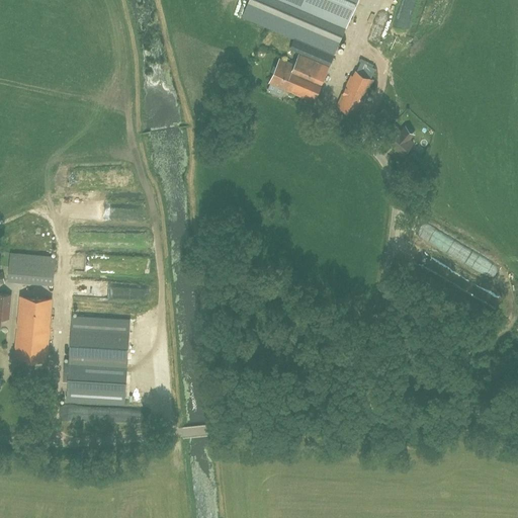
[(314,101),(350,15),(356,0),(248,0),(242,16),(294,38),(289,49),(299,53),(294,64),(279,58),(269,82),(314,101)]
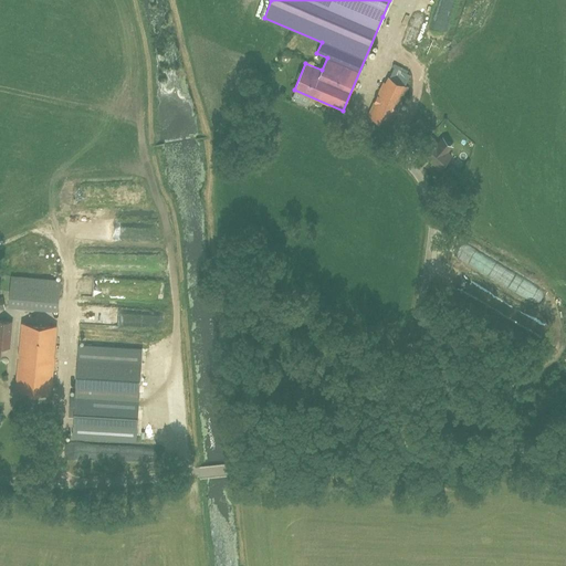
[(410,74),(394,67),(389,76),(388,76),(386,82),(384,82),(368,115),(390,125),(408,86),(406,85),(410,74)]
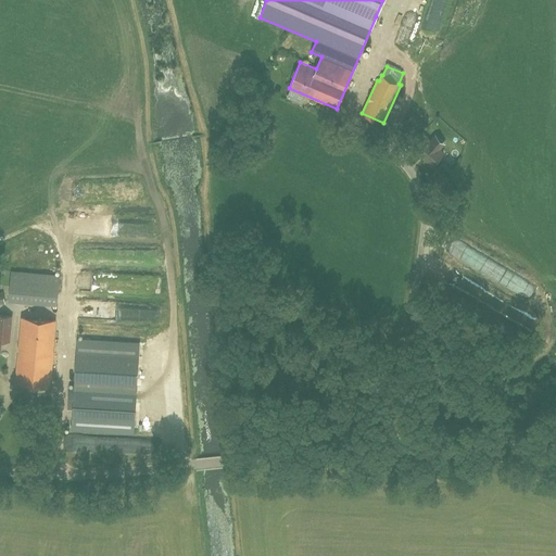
[(414,141),(419,146),(416,150),(432,165),(443,153),(439,149),(443,144),(434,137),(430,141),(427,138),(428,137),(422,133),(414,141)]
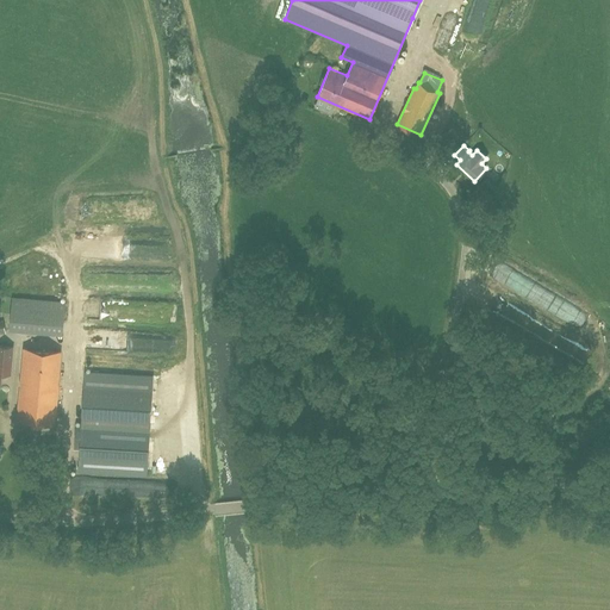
[(491,194),(497,186),(485,175),(479,184),(491,194)]
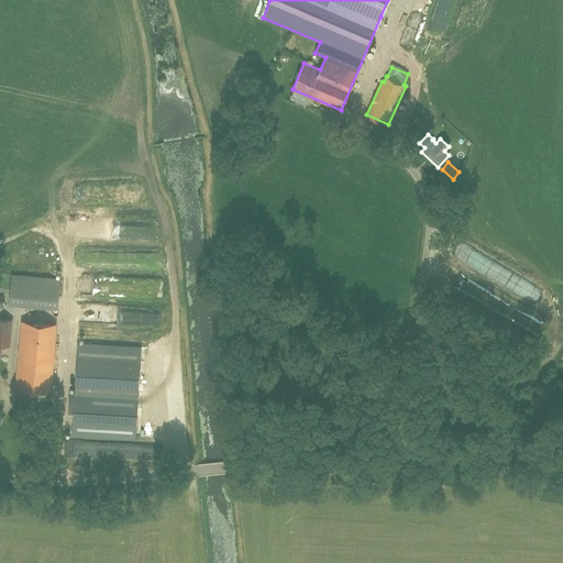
[(114,251),(95,253),(96,265),(116,264),(114,251)]
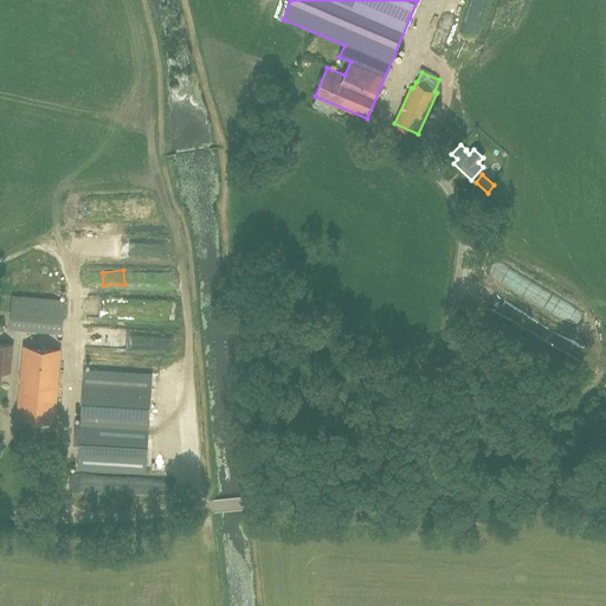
[(13,292),(10,322),(62,328),(65,298),(13,292)]
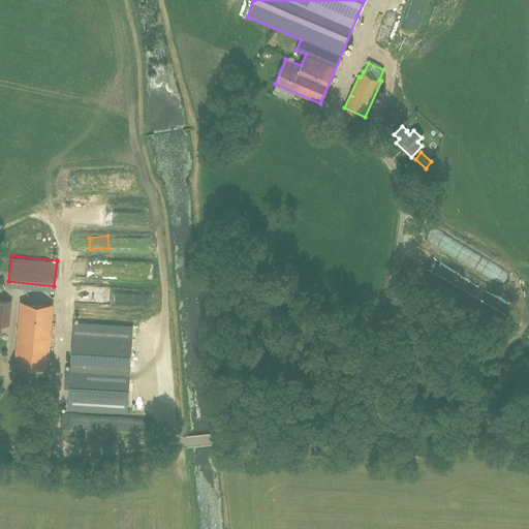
[(0,327),(0,324),(8,325),(10,301),(0,300),(0,327)]
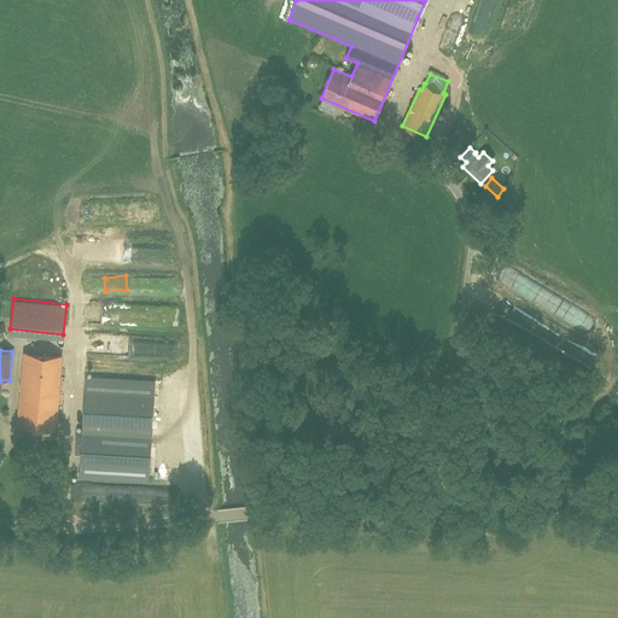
[(17,426),(56,430),(59,390),(58,390),(62,355),(24,353),(17,426)]
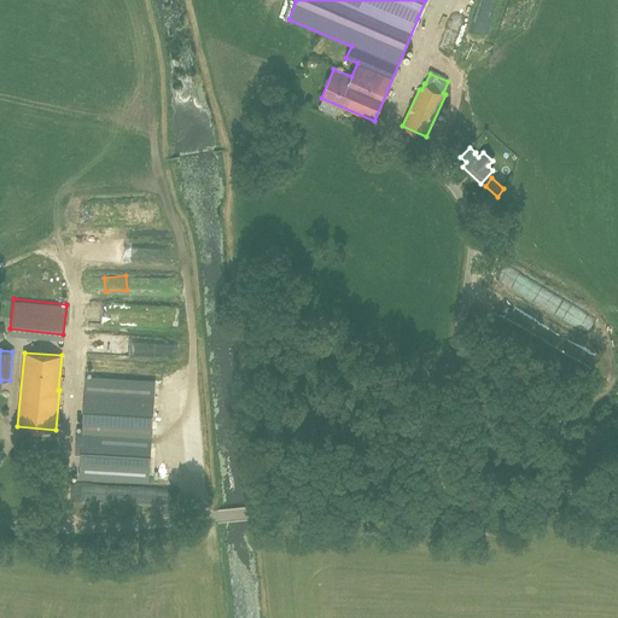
[(76,455),(81,455),(80,478),(149,483),(155,380),(86,377),(83,429),(77,429),(76,455)]
